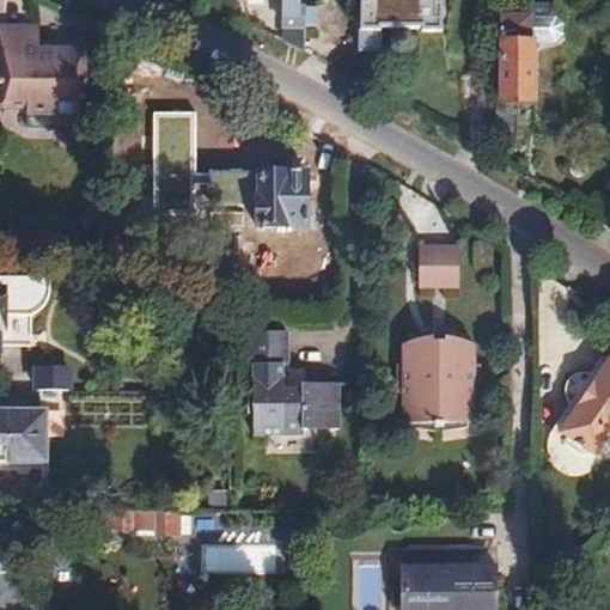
[(269,30),(296,46),(296,0),(267,0),(268,10),(269,10),(269,30)]
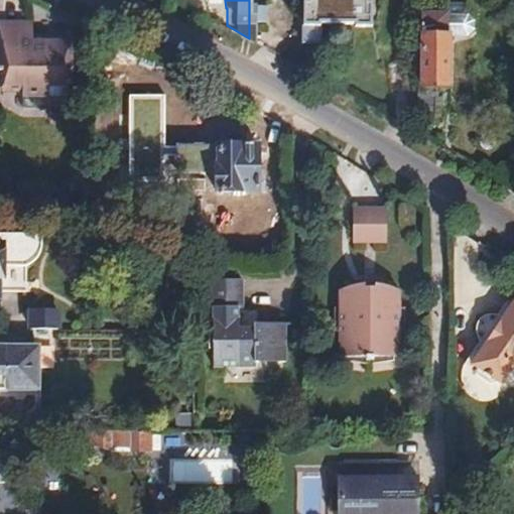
[(306,0),(306,21),(302,23),(302,41),(317,41),(318,22),(355,22),(360,27),(366,27),(371,23),(371,16),(366,14),(366,0),(306,0)]
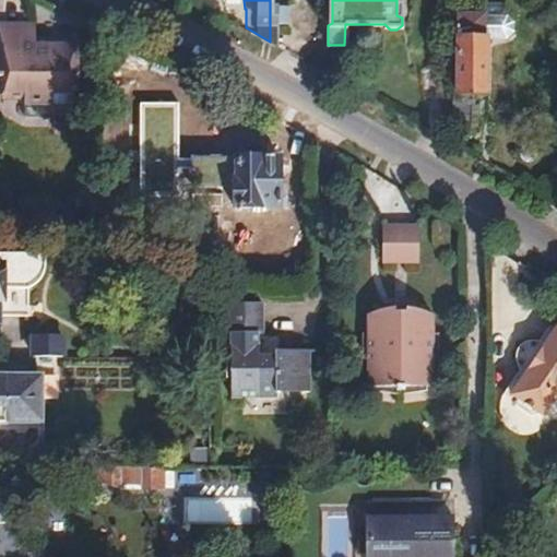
[(458,6),(454,85),(472,86),(480,86),(483,7),(458,6)]
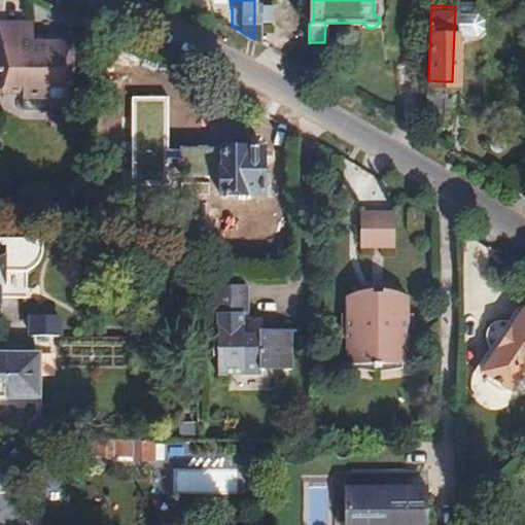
[(35,27),(0,26),(0,71),(3,72),(3,93),(46,94),(46,107),(73,108),(75,47),(49,46),(49,38),(34,38),(35,27)]
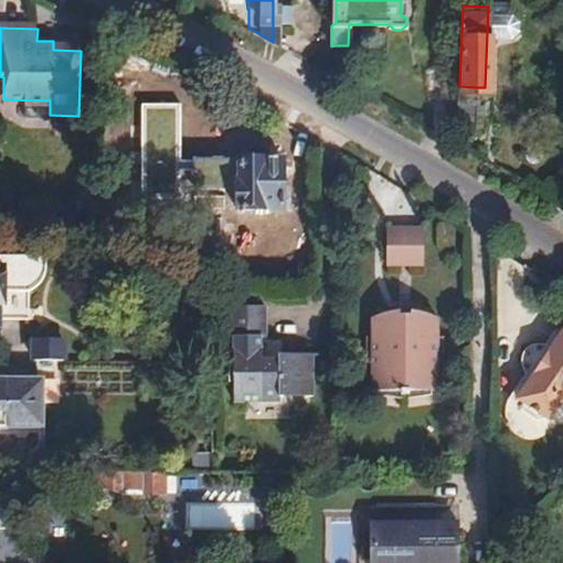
[(53,50),(81,51),(81,42),(53,41),(53,50)]
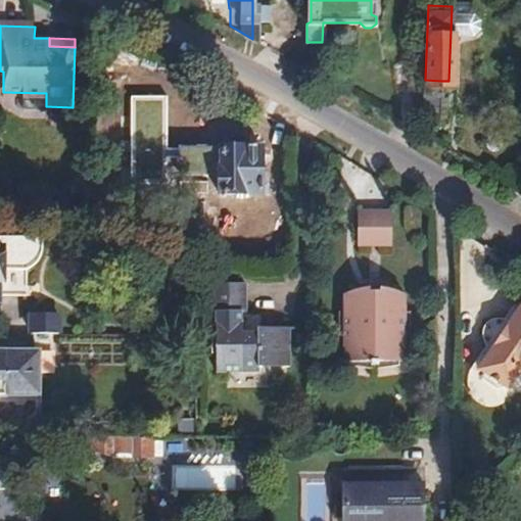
[(441,81),(425,80),(425,95),(440,96),(441,81)]
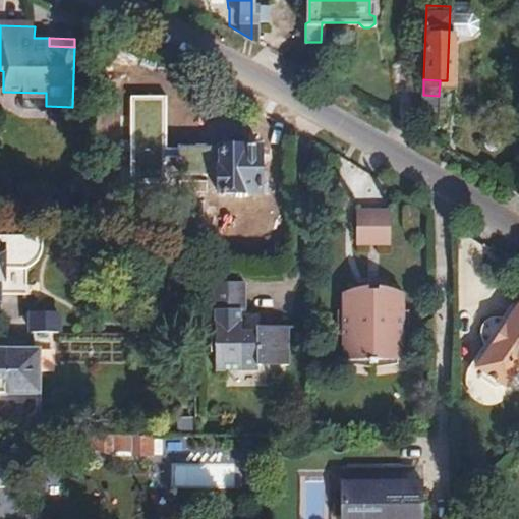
[(208,167),(208,188),(258,190),(260,146),(217,146),(217,167),(208,167)]
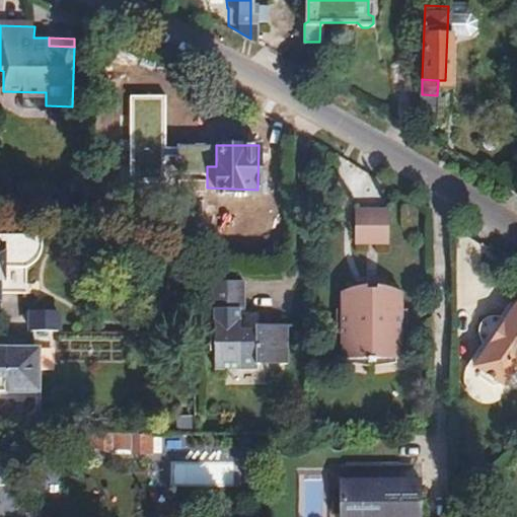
[(388,209),(354,210),(355,244),(389,243),(388,209)]
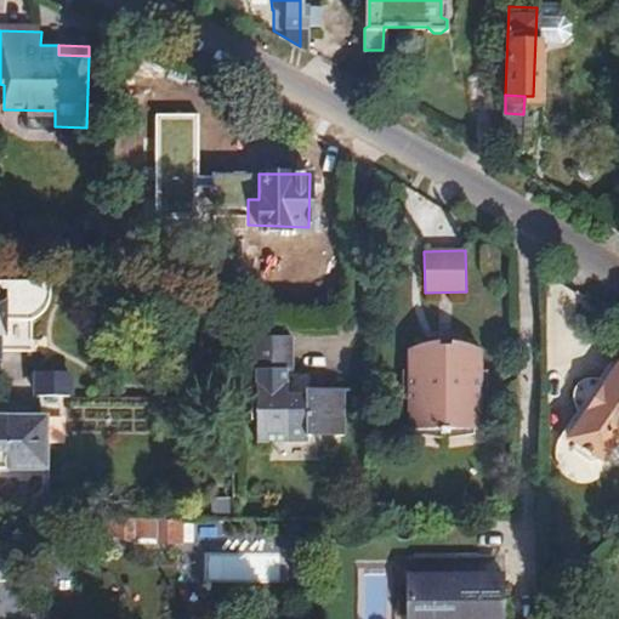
[(255,420),(255,442),(305,442),(305,436),(341,436),(342,390),(304,390),(304,395),(285,395),(285,370),(291,370),(291,336),(250,336),(250,369),(255,369),(255,381),(249,381),(249,420),(255,420)]
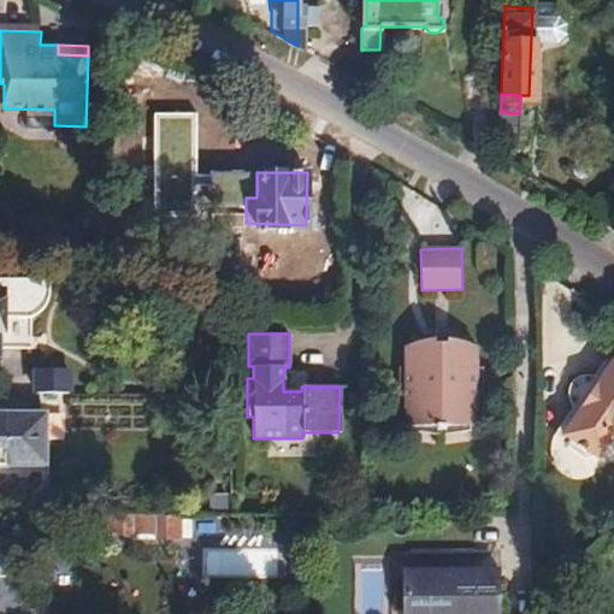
[(406,390),(405,427),(436,427),(436,432),(444,432),(444,427),(476,427),(477,391),(467,391),(467,381),(477,371),(477,362),(477,348),(465,344),(453,342),(447,341),(447,346),(436,344),(436,341),(431,341),(419,344),(407,347),(406,370),(414,379),(414,390),(406,390)]
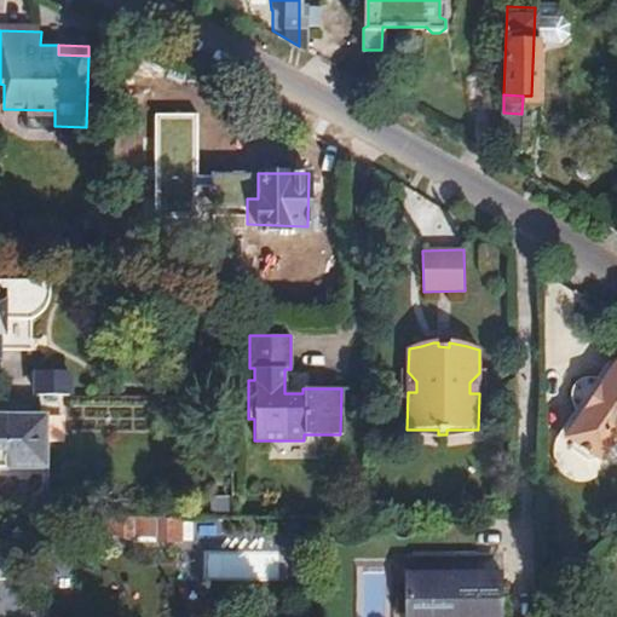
[(600,424),(583,413),(565,439),(570,442),(572,451),(587,461),(595,460),(601,462),(616,442),(616,362),(601,386),(616,396),(616,399),(600,424)]
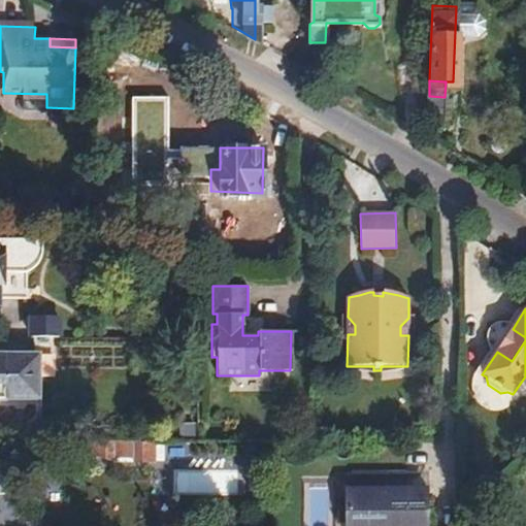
[(31,334),(36,334),(64,334),(64,313),(31,313),(31,334)]
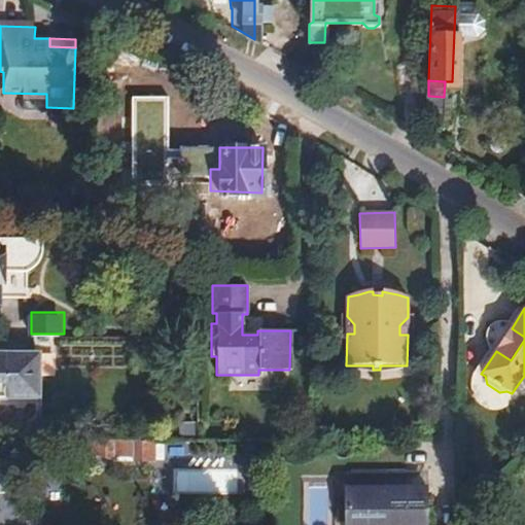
[(524,337),(512,328),(496,351),(511,360),(524,340),(524,337)]
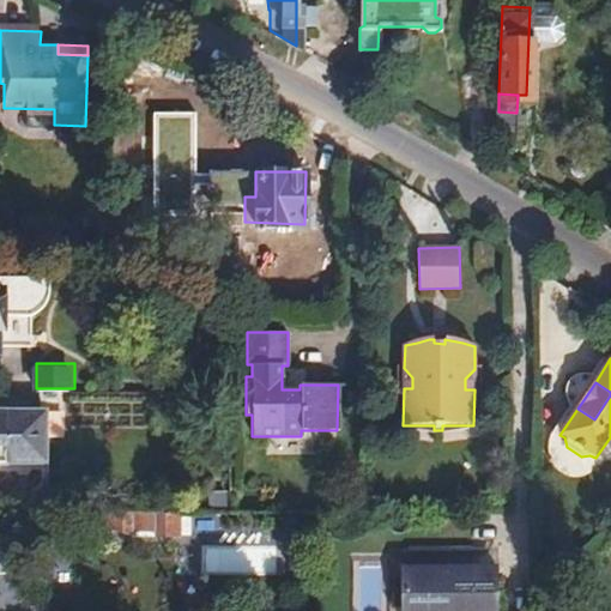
[(0,464),(52,465),(53,409),(42,407),(42,388),(36,388),(0,387),(0,464)]
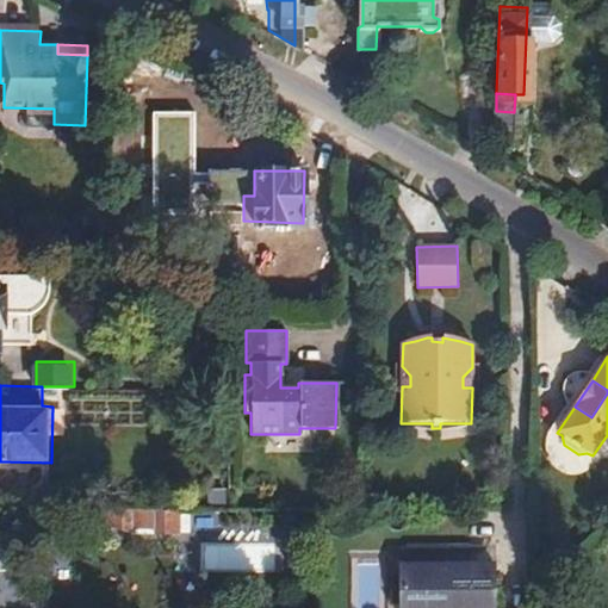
[(157,508),(110,508),(110,532),(130,532),(156,540),(157,508)]
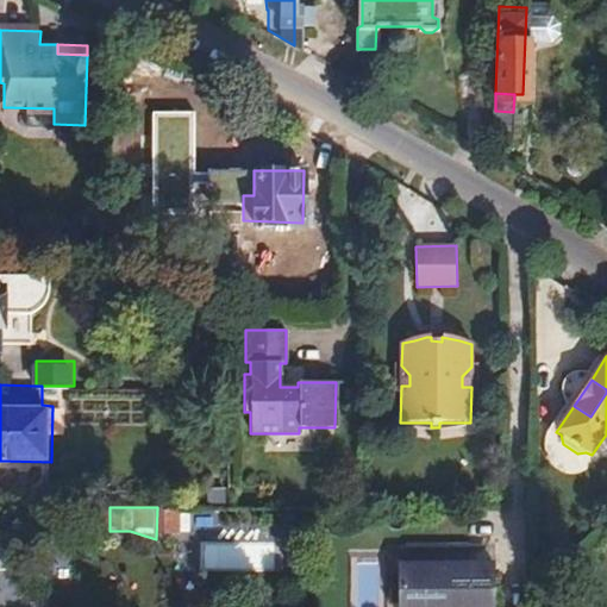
[(157,507),(156,539),(176,540),(177,507),(157,507)]
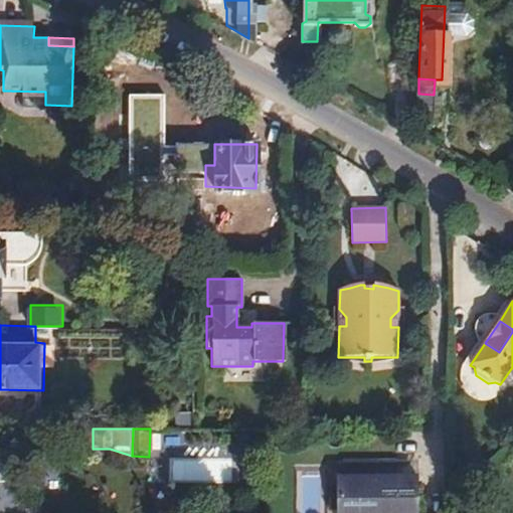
[(395,462),(341,463),(342,481),(336,481),(336,489),(335,512),(415,512),(416,480),(396,480),(395,462)]
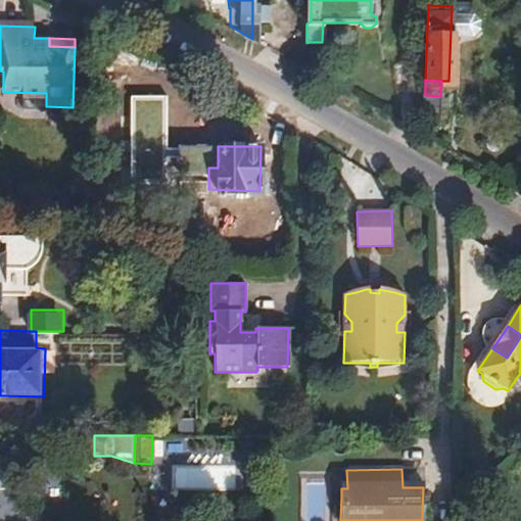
[(422,469),(401,469),(403,487),(423,487),(422,469)]
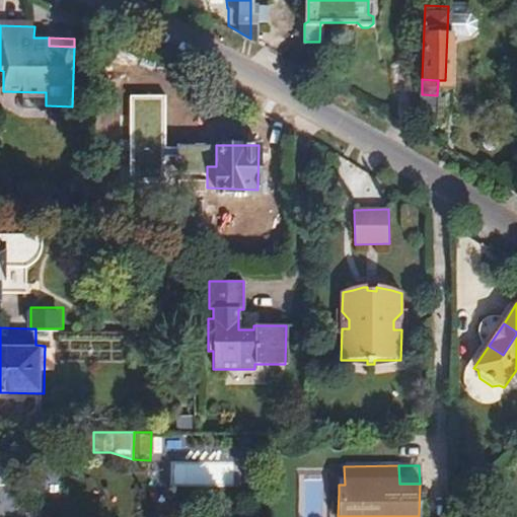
[(178,467),(179,479),(203,478),(203,466),(178,467)]
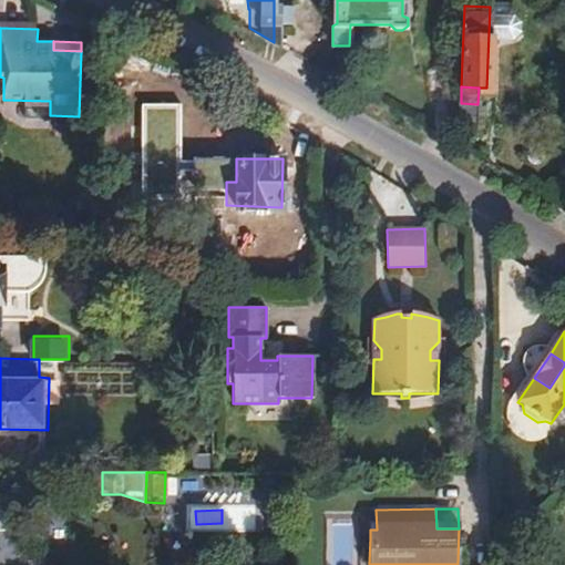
[(350,564),(359,541),(339,535),(331,560),(350,564)]
